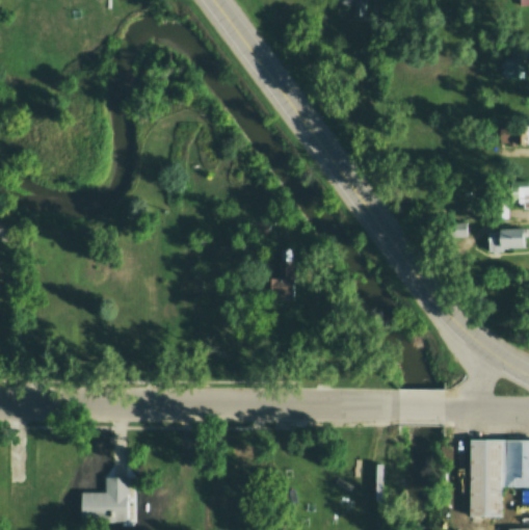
[(342,0),(372,0),(374,18),(355,19),(354,9),(343,10),(342,0)]
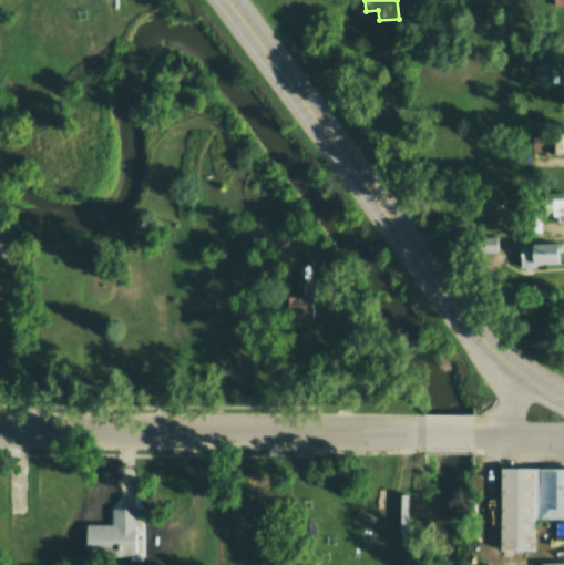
[(545,0),(563,0),(563,21),(545,21),(545,0)]
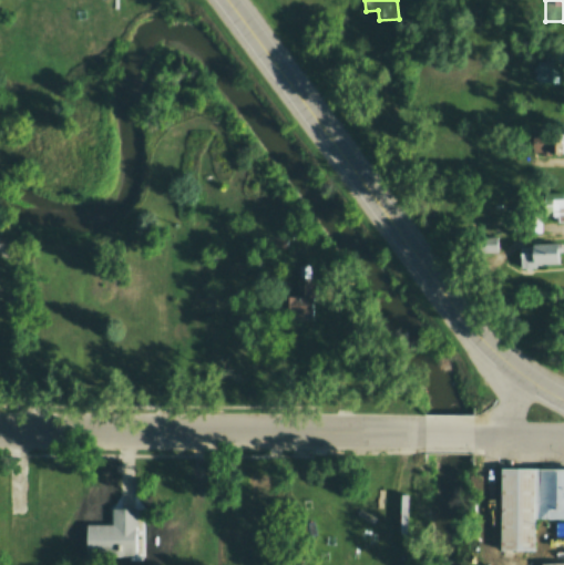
[(537,58),(563,58),(563,89),(537,89),(537,58)]
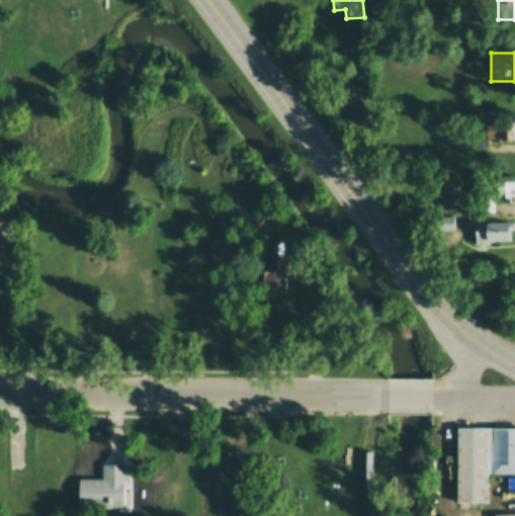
[(427,101),(435,101),(435,89),(427,89),(427,101)]
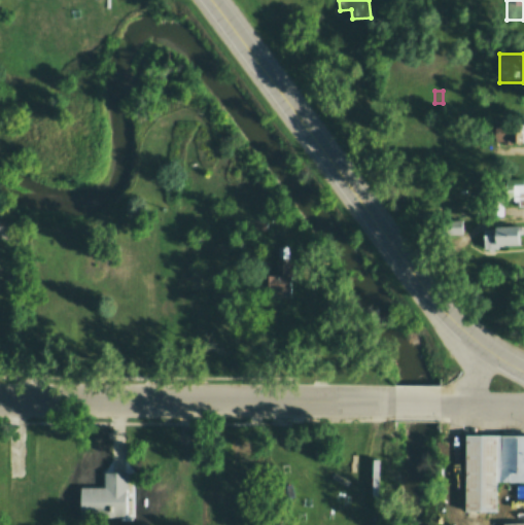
[(494,156),(515,156),(515,146),(523,146),(523,123),(505,123),(505,134),(494,134),(494,156)]
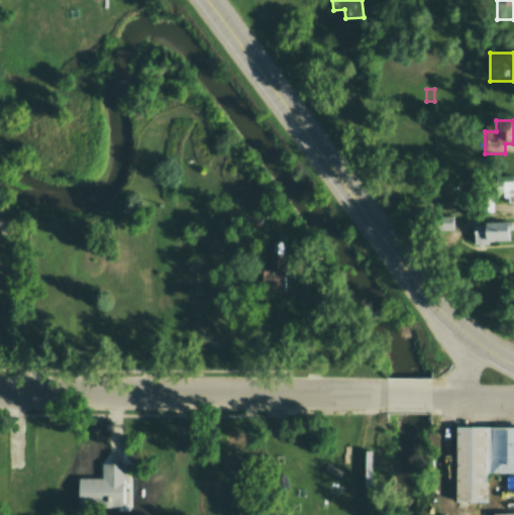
[(513,191),(508,192),(509,197),(477,198),(477,176),(513,175),(513,191)]
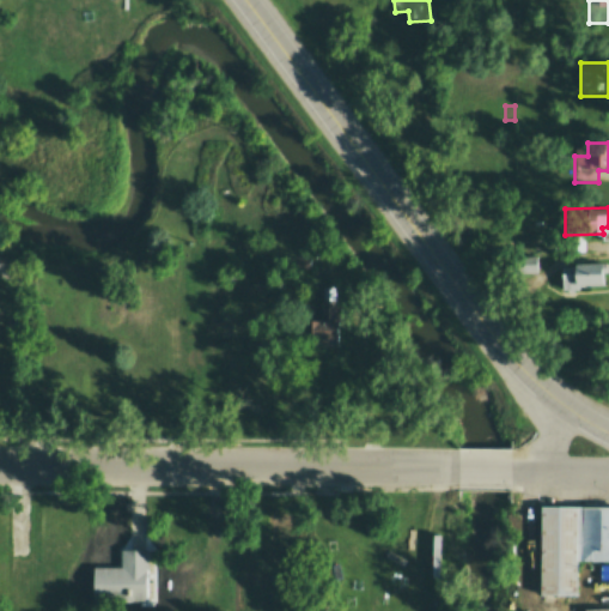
[(562,262),(606,262),(607,289),(562,290),(562,262)]
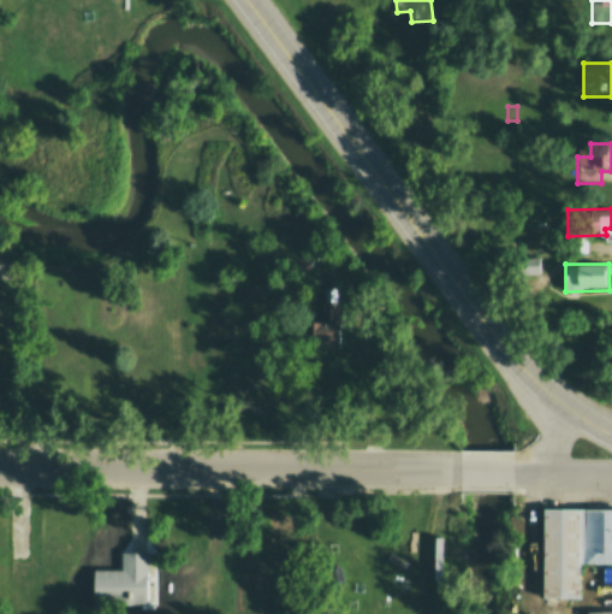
[(312,318),(313,344),(342,344),(342,289),(326,289),(326,318),(312,318)]
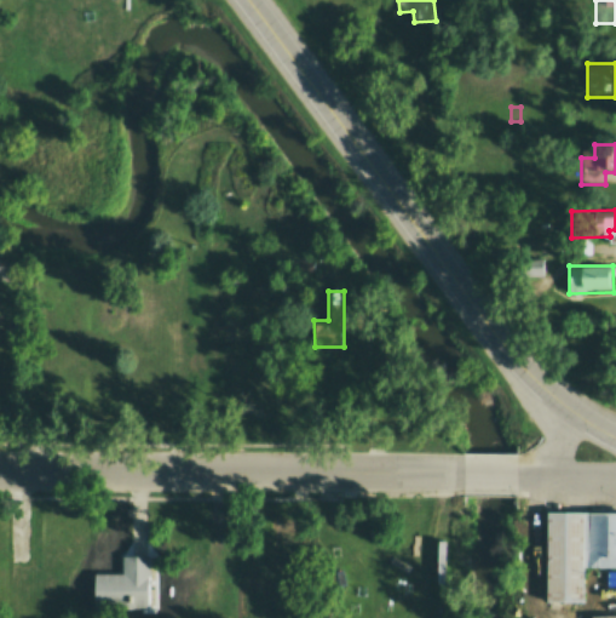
[(547,513),(585,513),(585,605),(547,605),(547,513)]
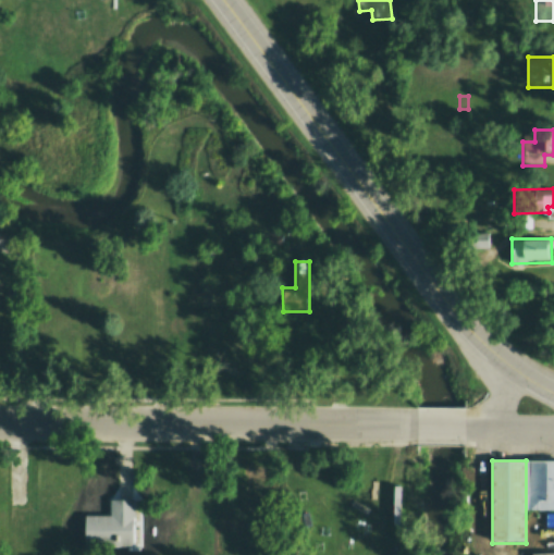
[(553,510),(528,510),(529,460),(553,460),(553,510)]
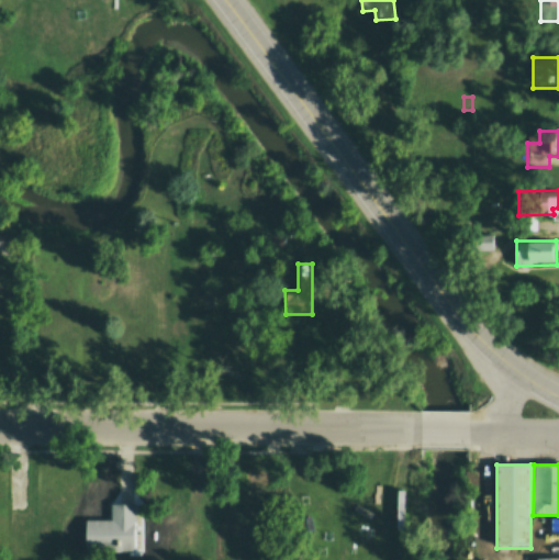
[(85,522),(114,522),(113,503),(144,503),(145,559),(86,559),(85,522)]
